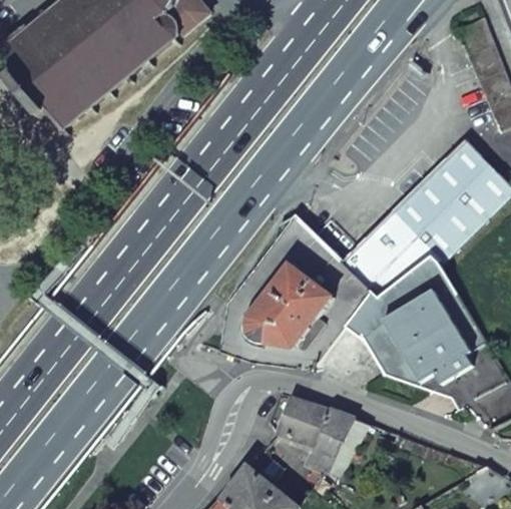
[(63,130),(210,12),(200,0),(64,0),(30,28),(26,24),(0,45),(0,53),(14,71),(12,73),(13,74),(8,78),(39,117),(45,112),(46,114),(48,112),(63,130)]
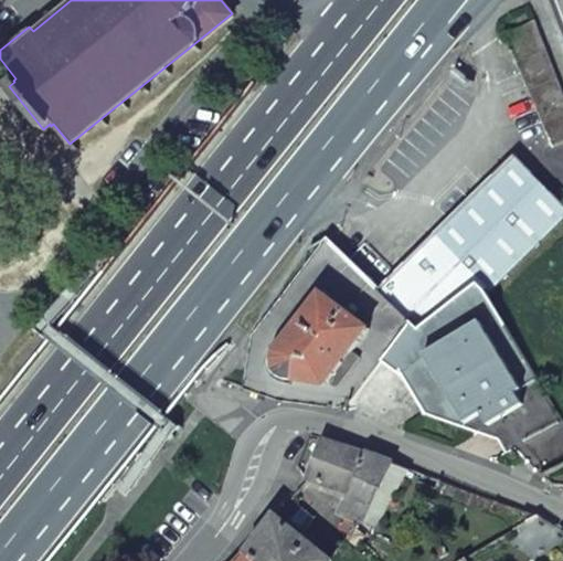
[(562,96),(532,18),(501,32),(550,143),(562,137),(562,96)]
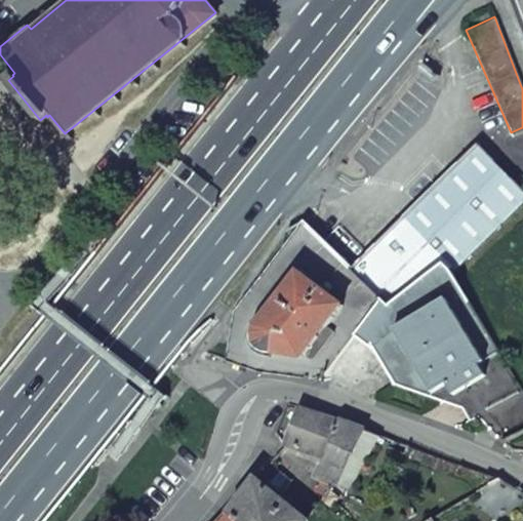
[(440,261),(448,270),(522,195),(522,189),(476,141),(383,232),(385,235),(400,219),(440,261)]
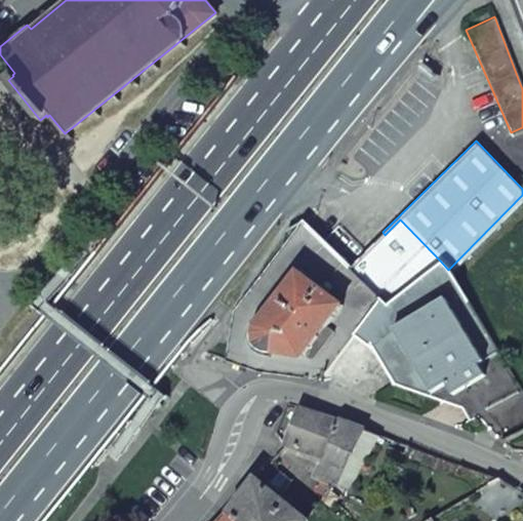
[(380,296),(386,303),(440,261),(400,219),(385,235),(383,232),(357,256),(348,266),(380,296)]
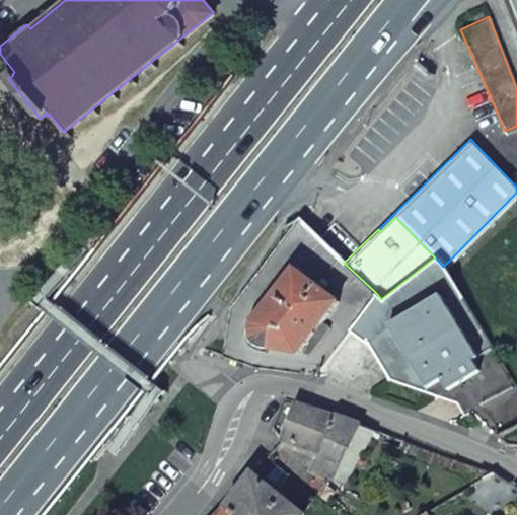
[(435,258),(381,299),(389,307),(443,267),(435,258)]
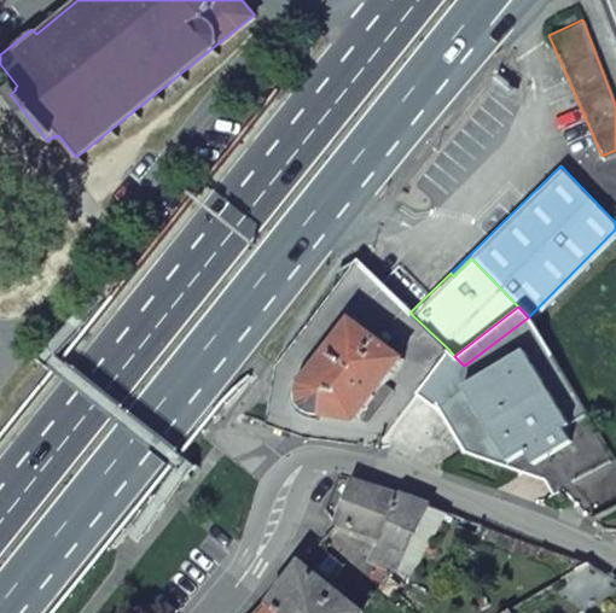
[(401,355),(349,316),(301,384),(298,389),(298,398),(302,406),(306,409),(313,413),(353,419),(401,355)]
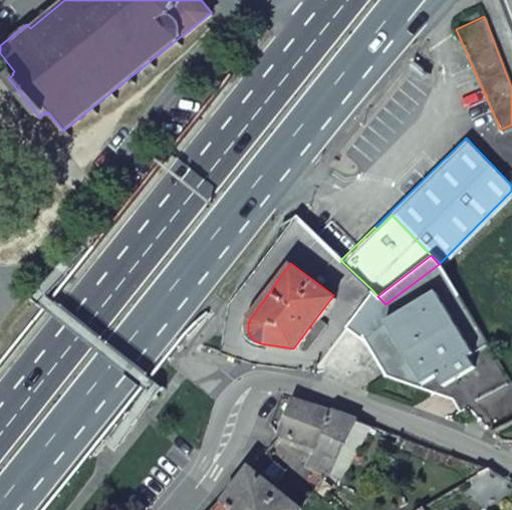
[(372,290),(344,326),(366,342),(386,374),(451,397),(458,410),(467,404),(476,417),(488,430),(511,417),(511,385),(443,268),(439,264),(386,304),(377,296),(372,290)]
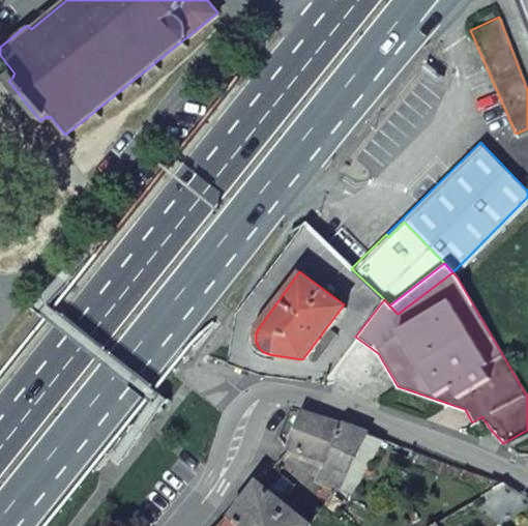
[(322,413),(302,407),(294,427),(287,447),(326,461),(342,419),(322,413)]
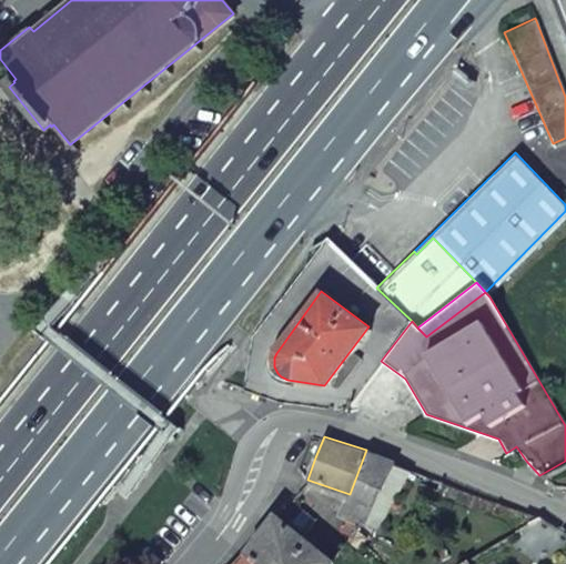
[(394,462),(394,461),(366,450),(350,494),(341,510),(347,513),(363,520),(365,521),(394,462)]
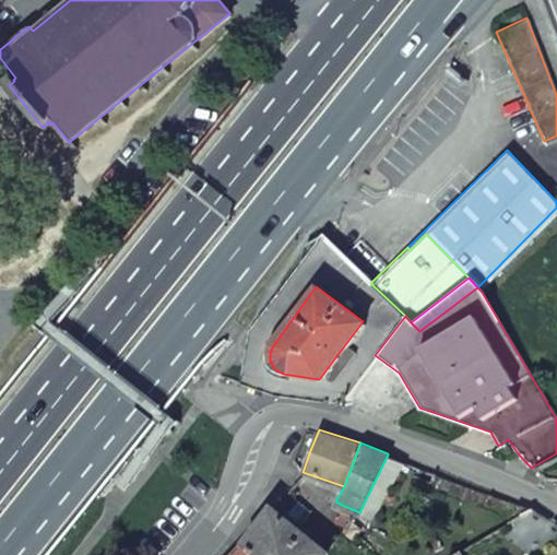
[(357,511),(342,505),(334,520),(345,527),(357,511)]
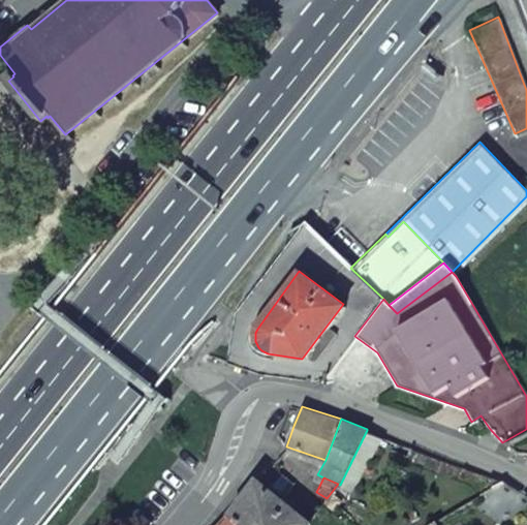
[(305,524),(309,521),(256,479),(229,515),(242,524),(305,524)]
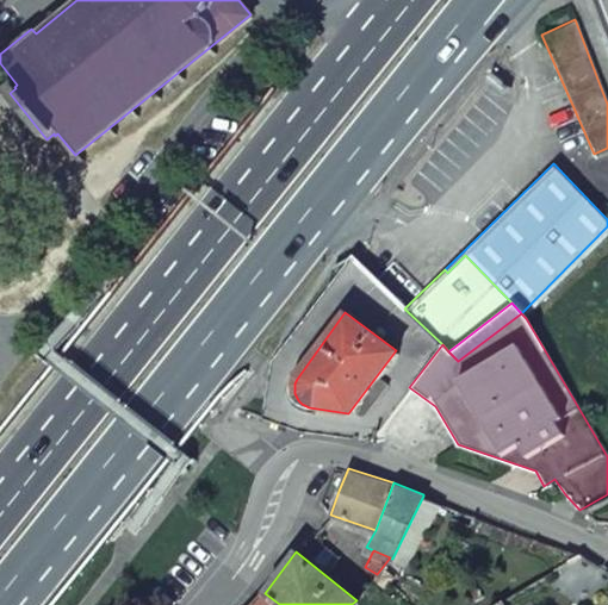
[(578,604),(590,604),(607,586),(607,568),(579,553),(544,573),(578,604)]
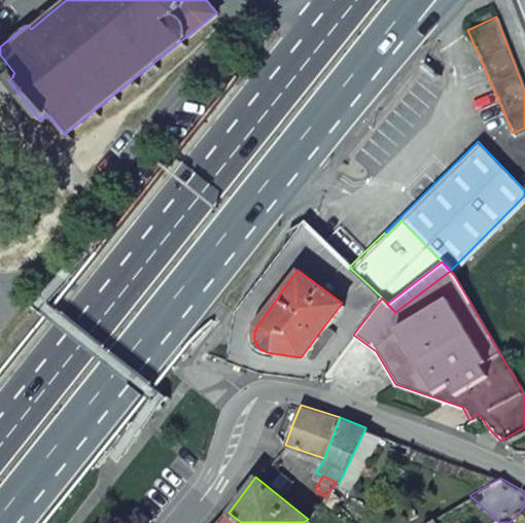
[(241,522),(229,513),(218,522),(241,522)]
